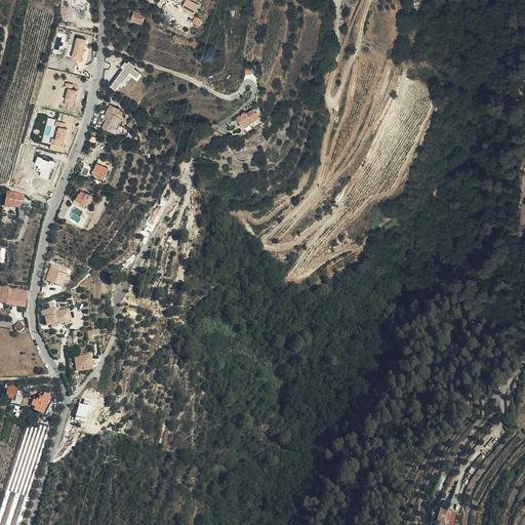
[(195,13),(199,5),(191,1),(191,0),(183,0),(185,1),(183,7),(185,8),(188,9),(187,10),(195,13)]
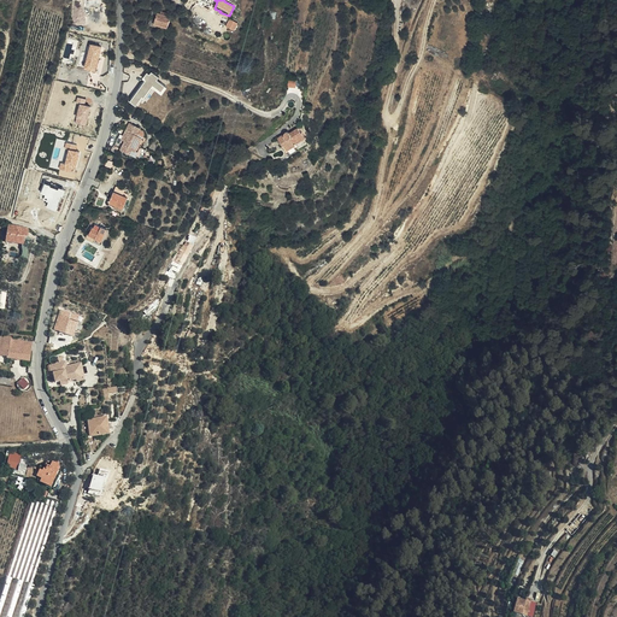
[(154,23),(169,27),(171,17),(168,16),(162,15),(157,13),(154,23)]
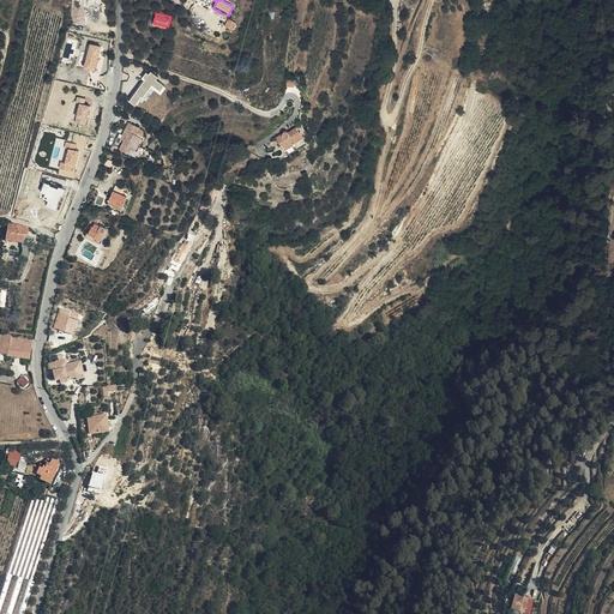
[(229,18),(226,25),(234,29),(238,23),(229,18)]
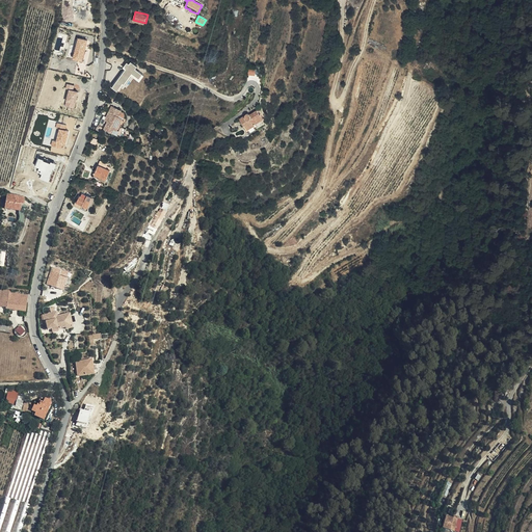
[(133,20),(129,19),(128,23),(144,27),(144,25),(132,22),(133,20)]
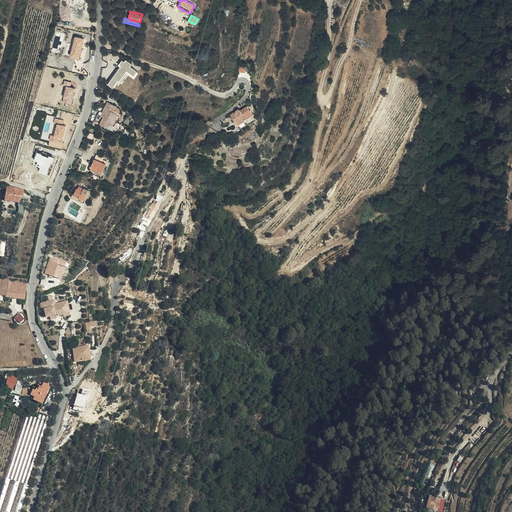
[(121,66),(109,83),(114,86),(117,82),(120,84),(128,73),(135,78),(140,72),(132,66),(133,64),(127,59),(125,62),(123,60),(119,65),(121,66)]
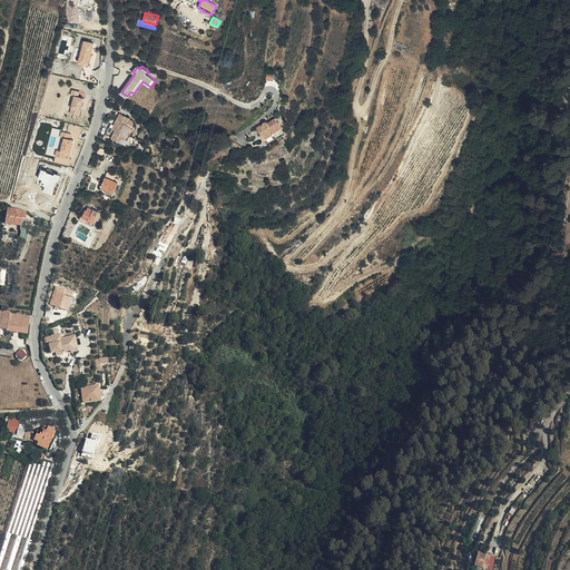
[(125,145),(134,129),(127,126),(130,118),(120,114),(115,125),(118,127),(117,130),(112,139),(125,145)]
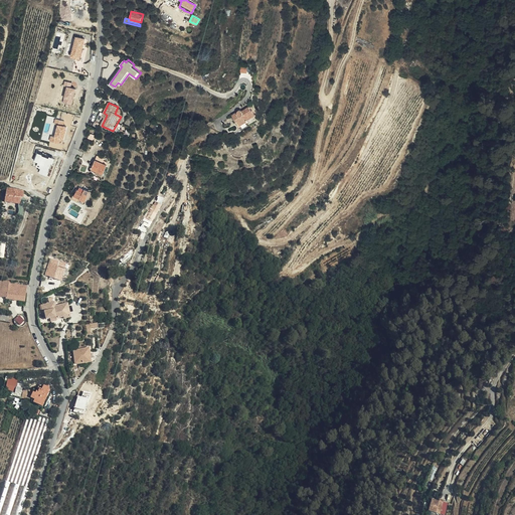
[(248,118),(255,114),(253,109),(251,110),(249,106),(242,110),(241,109),(240,109),(239,109),(238,110),(237,111),(237,112),(232,115),(235,121),(237,120),(240,125),(249,120),(248,118)]
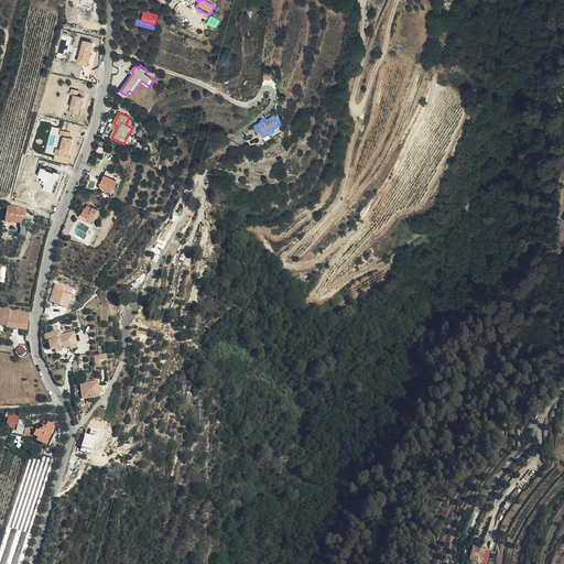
[(126,125),(132,128),(136,120),(129,117),(126,125)]
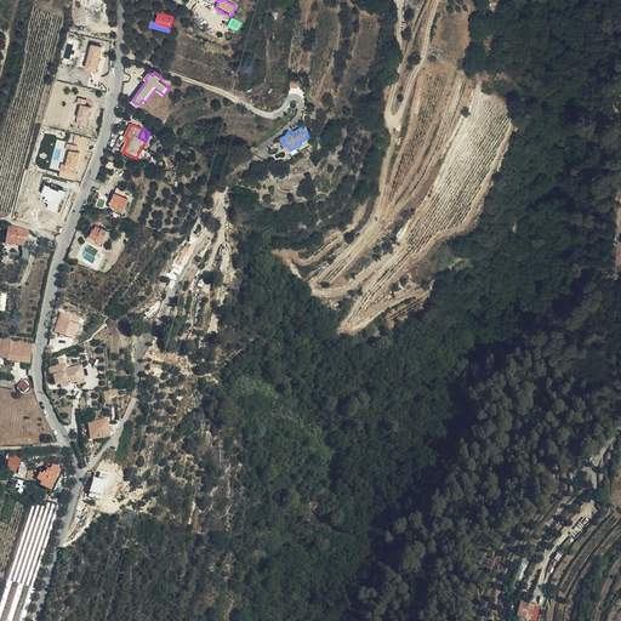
[(63,163),(62,169),(73,172),(74,166),(78,167),(83,152),(78,151),(79,146),(68,143),(67,148),(70,149),(67,164),(63,163)]
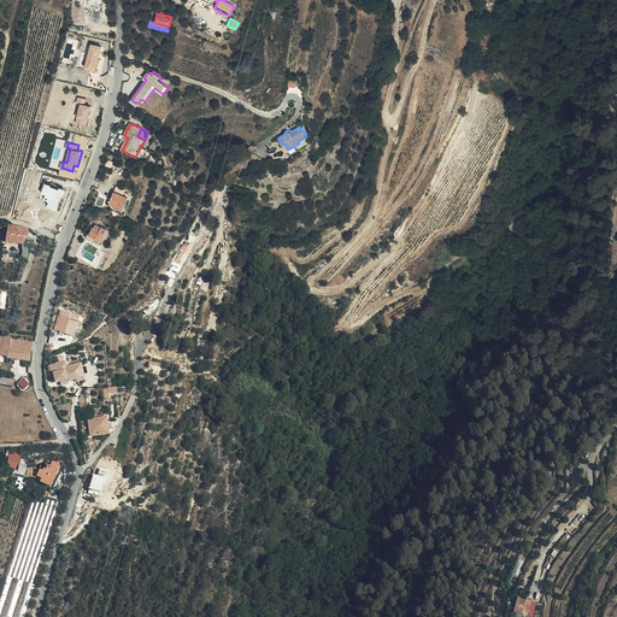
[(123,211),(129,198),(115,192),(111,203),(121,206),(119,210),(123,211)]
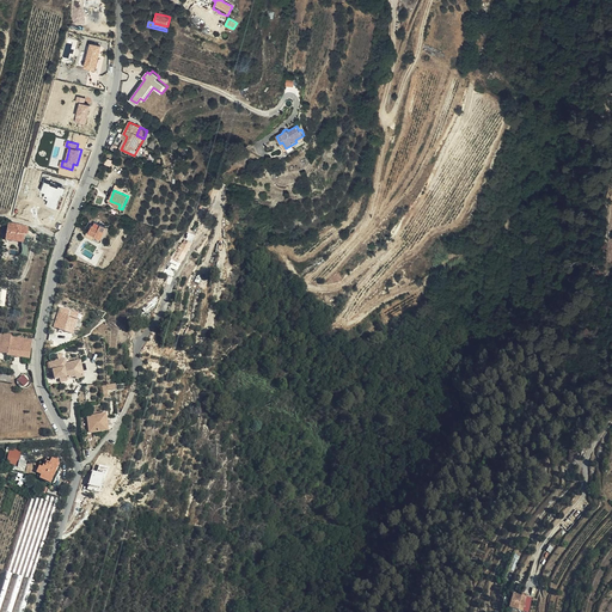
[(98,244),(106,228),(102,225),(99,230),(92,226),(89,233),(87,232),(85,237),(98,244)]
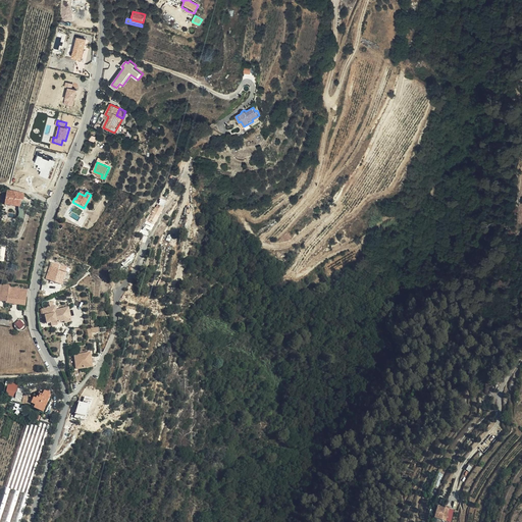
[(23,202),(23,195),(7,193),(5,205),(20,207),(21,201),(23,202)]
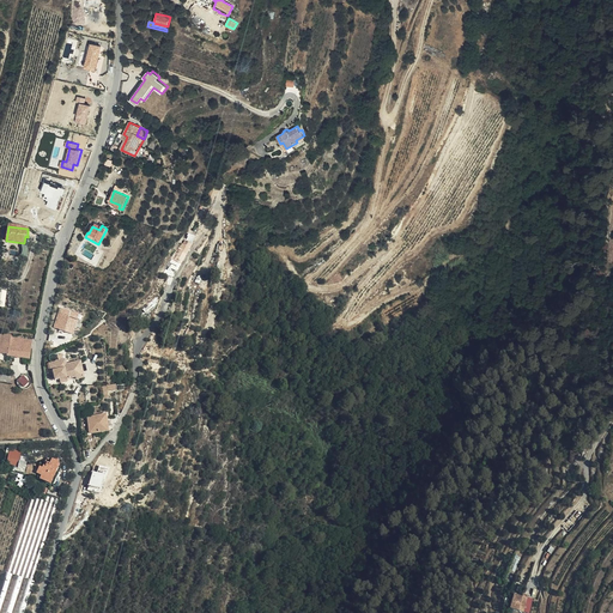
[(178,253),(187,256),(192,242),(184,240),(178,253)]
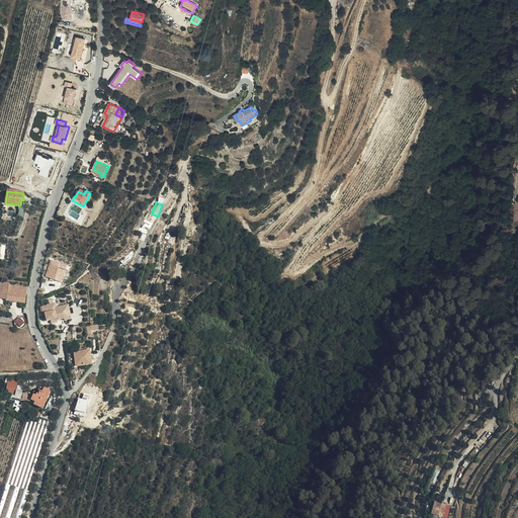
[(68,264),(52,259),(46,276),(62,282),(68,264)]
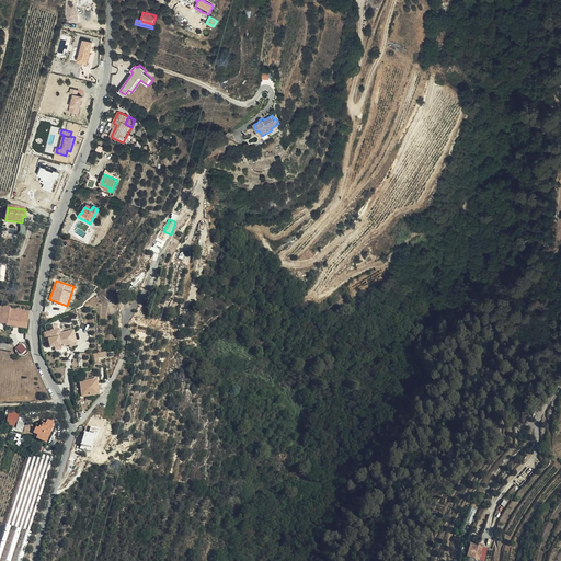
[(26,328),(29,311),(2,308),(0,323),(4,324),(4,325),(26,328)]
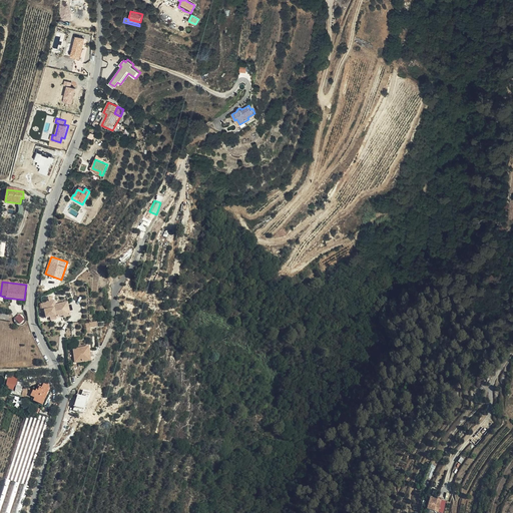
[(45,319),(49,318),(49,317),(58,315),(66,313),(65,309),(71,308),(70,302),(60,304),(60,307),(54,309),(53,303),(43,305),(45,319)]
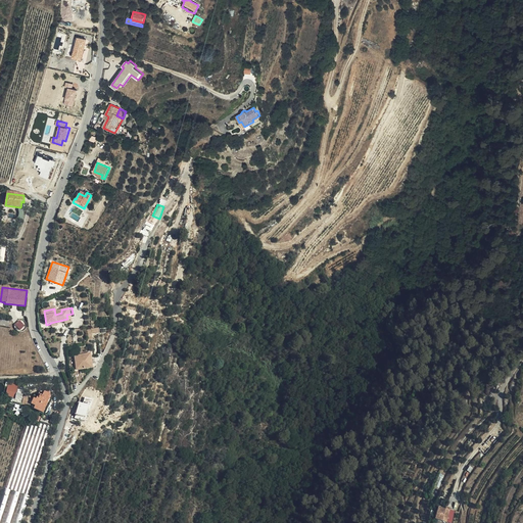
[(20,330),(26,325),(20,320),(15,324),(20,330)]
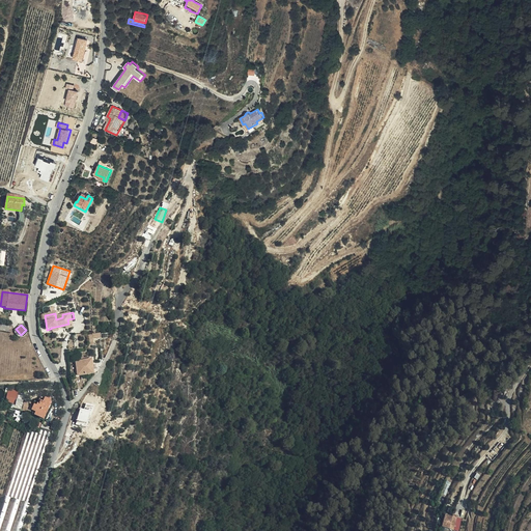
[(74,335),(76,354),(87,352),(85,334),(74,335)]
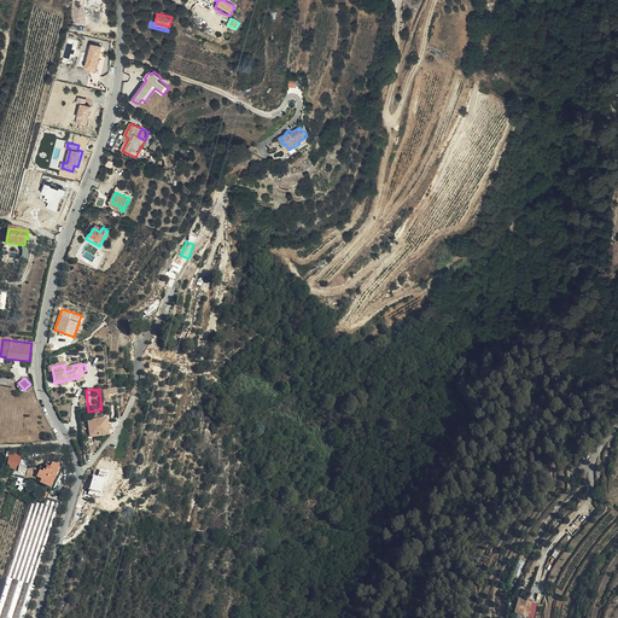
[(101,409),(88,412),(89,421),(91,437),(109,435),(106,419),(103,419),(101,409)]
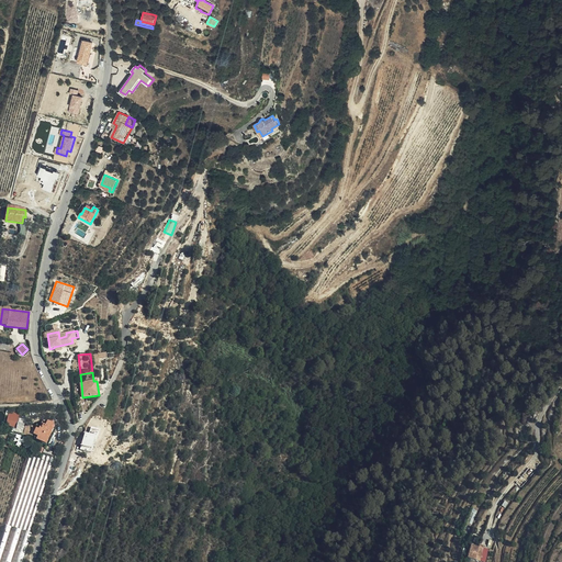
[(22,435),(24,420),(18,418),(19,414),(9,413),(7,427),(15,429),(14,434),(22,435)]
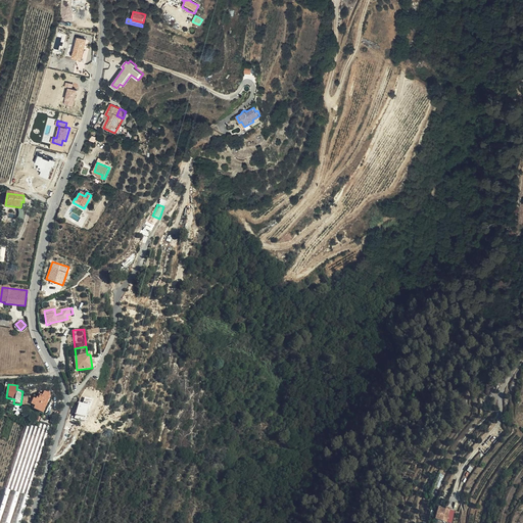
[(42,414),(49,399),(47,398),(49,394),(44,392),(43,394),(39,393),(36,399),(34,399),(31,405),(35,406),(34,410),(42,414)]
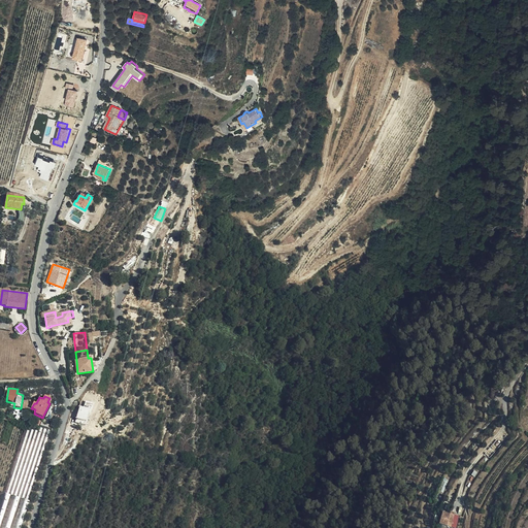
[(527,429),(527,397),(519,427),(527,429)]
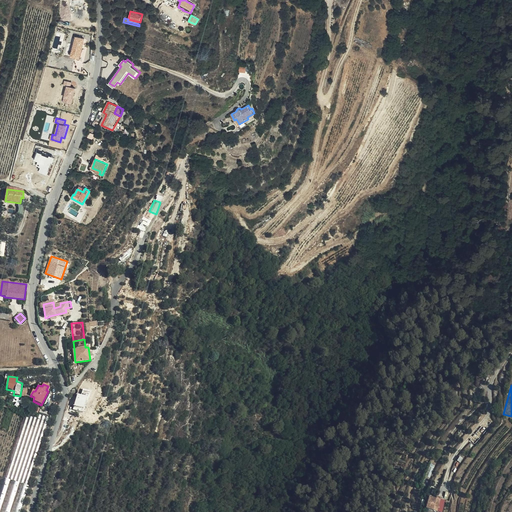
[(429,496),(425,508),(429,509),(428,511),(434,511),(434,510),(439,511),(442,511),(446,500),(429,496)]
